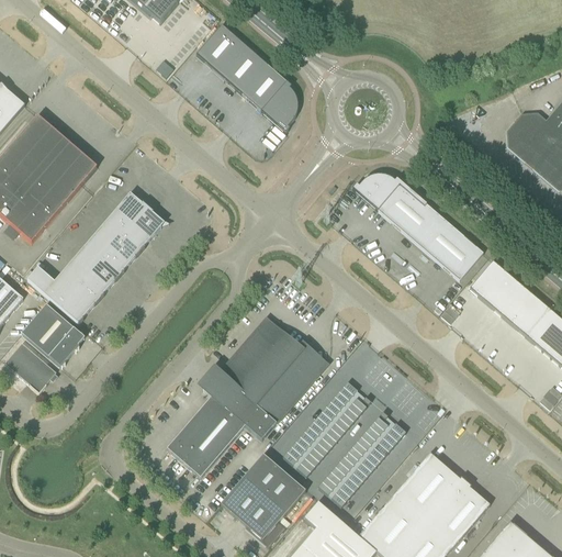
[(133,0),(160,23),(180,0),(133,0)]
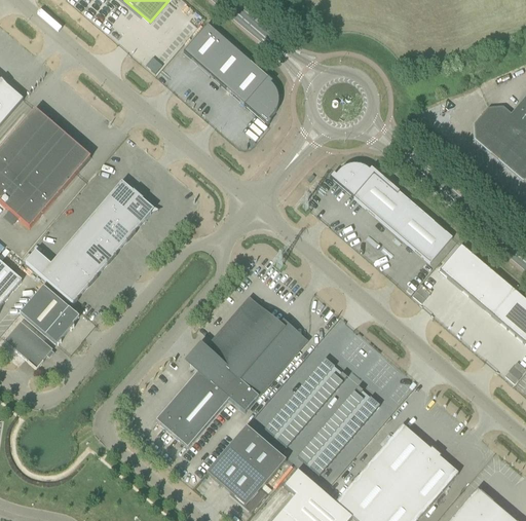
[(271,80),(269,79),(271,77),(208,22),(184,49),(243,103),(267,123),(269,120),(267,119),(269,118),(270,117),(271,116),(272,115),(273,113),(274,112),(275,110),(276,109),(277,108),(277,107),(277,105),(278,104),(278,102),(278,100),(278,98),(278,96),(278,95),(278,94),(277,91),(277,90),(276,87),(275,85),(274,84),(273,83),(272,81),(271,80)]
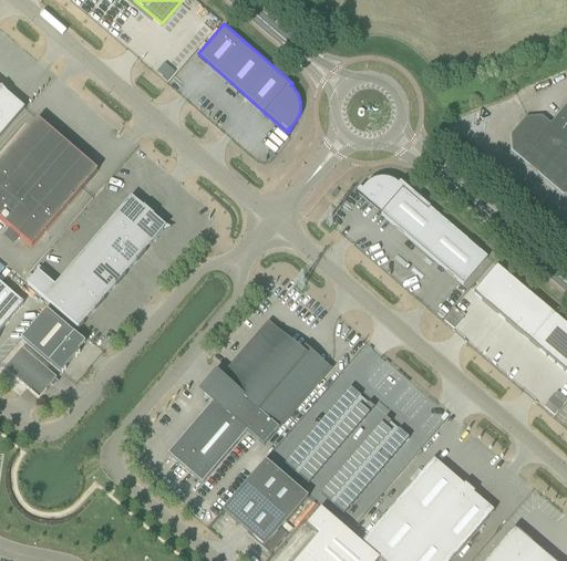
[(0,83),(0,133),(26,104),(0,83)]
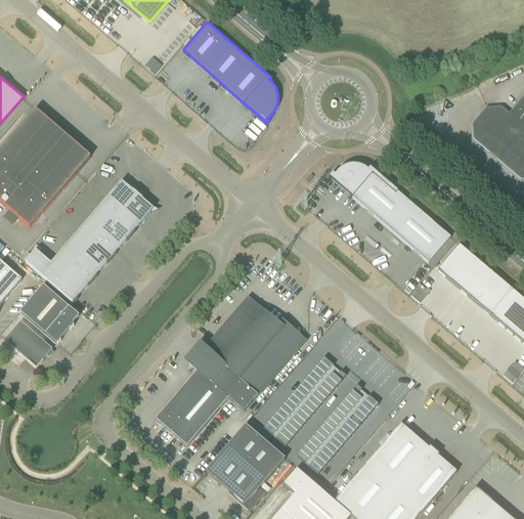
[(523,92),(509,111),(501,104),(486,105),(473,121),(474,136),(521,176),(523,175),(523,92)]
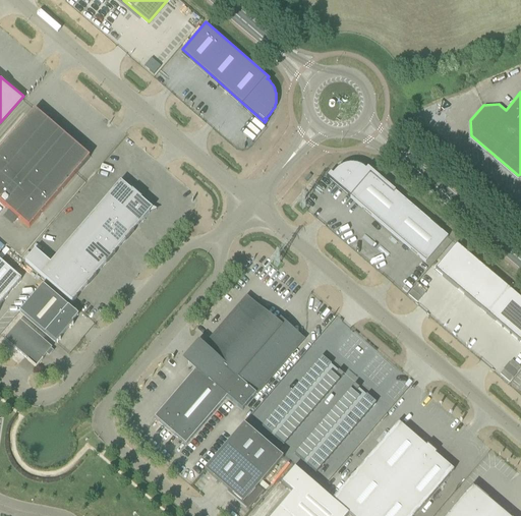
[(0,147),(0,198),(30,224),(75,170),(90,154),(35,106),(0,147)]
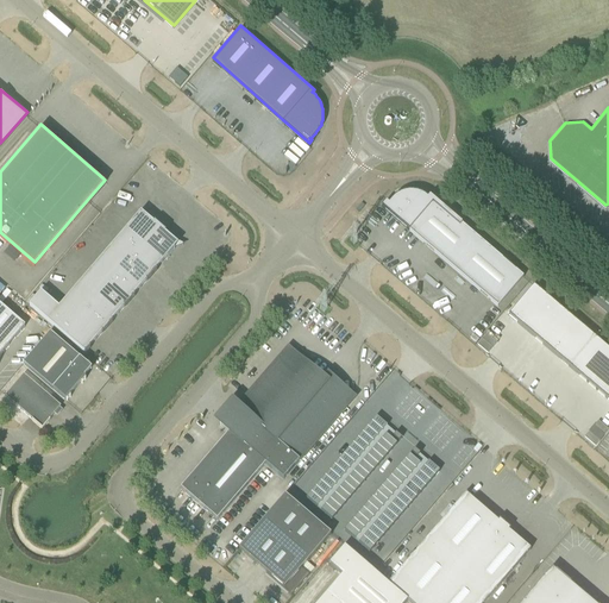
[(428,194),(425,192),(422,190),(420,189),(418,188),(415,188),(413,188),(409,188),(408,188),(406,188),(405,189),(402,189),(400,190),(397,192),(395,193),(394,194),(391,196),(390,199),(389,200),(387,198),(382,203),(498,302),(523,272),(429,192),(428,194)]
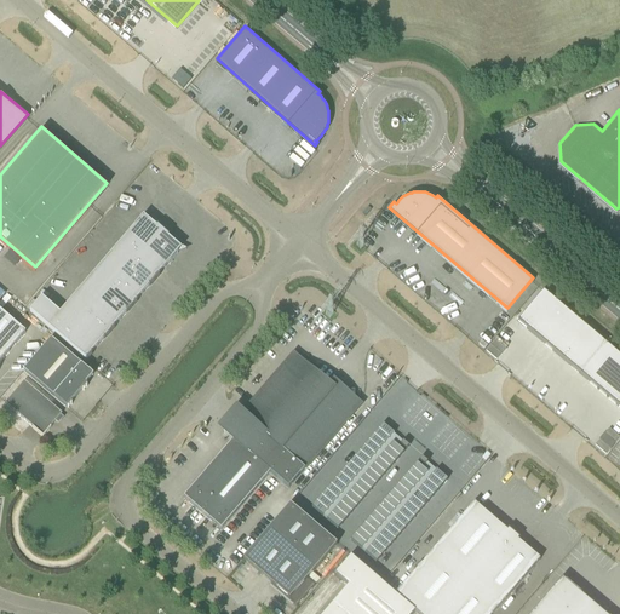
[(92,350),(91,349),(104,334),(105,336),(127,309),(137,297),(149,282),(150,282),(160,271),(159,270),(178,248),(189,245),(172,236),(168,233),(170,233),(158,222),(156,223),(144,212),(61,309),(42,293),(30,307),(56,330),(86,355),(87,355),(92,350)]
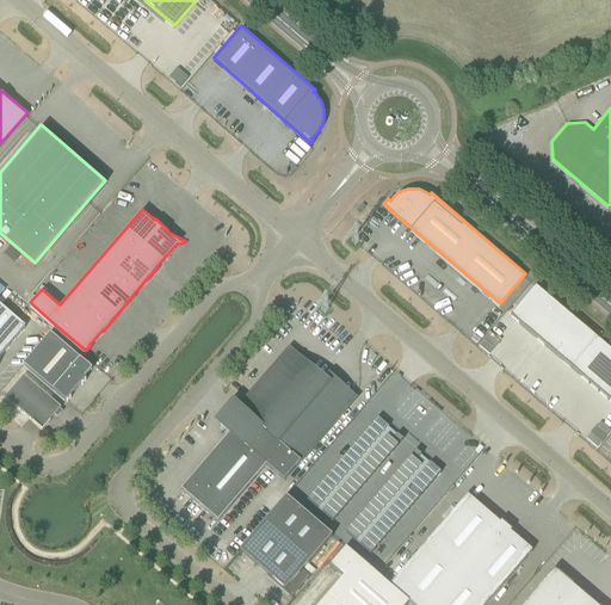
[(572,363),(596,333),(536,282),(511,312),(572,363)]
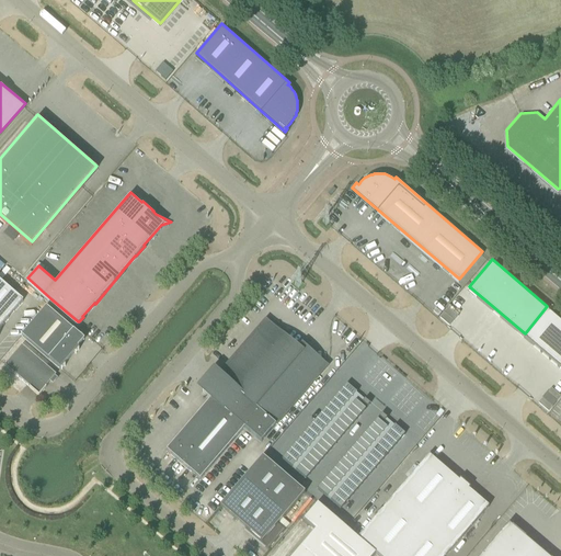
[(0,322),(23,296),(0,275),(0,322)]
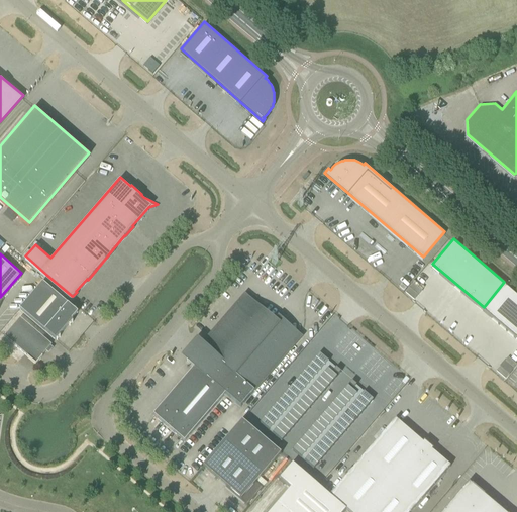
[(78,309),(42,279),(20,305),(56,336),(57,335),(57,336),(61,332),(60,332),(69,321),(70,321),(73,318),(72,317),(73,317),(72,316),(78,309)]
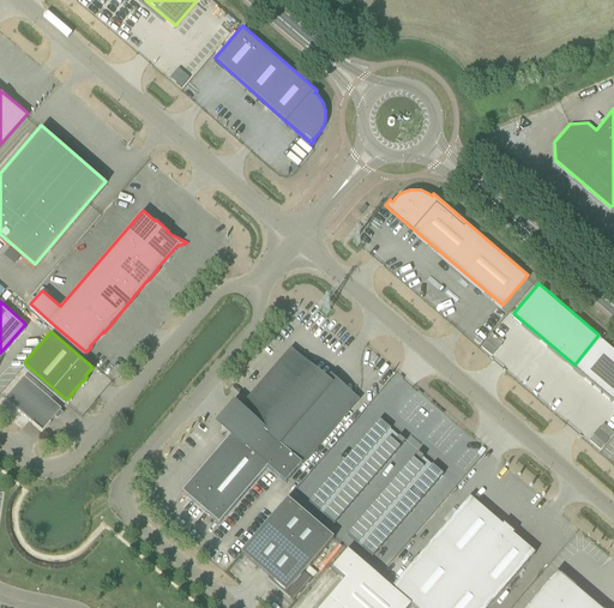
[(613,348),(599,335),(575,365),(613,398),(613,348)]
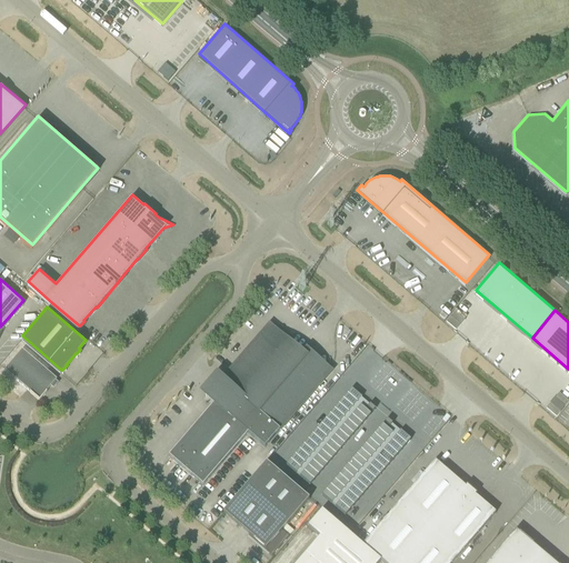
[(265,443),(272,435),(331,367),(308,348),(305,352),(271,323),(225,378),(221,374),(206,392),(213,400),(169,452),(170,453),(203,482),(248,429),(265,443)]
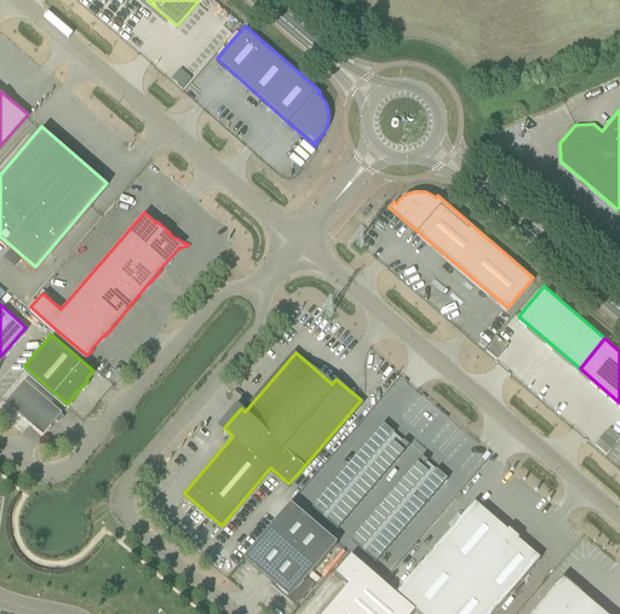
[(24,377),(6,399),(34,423),(33,424),(44,432),(51,423),(62,408),(24,377)]
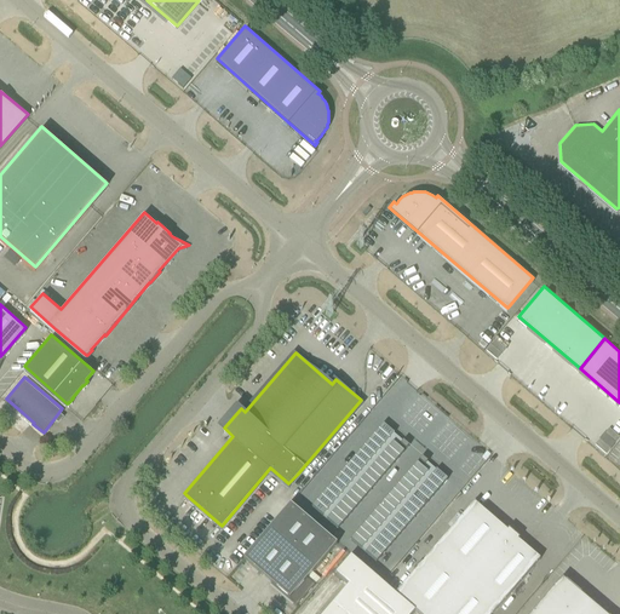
[(313,503),(338,524),(405,447),(401,445),(406,440),(384,420),(313,503)]
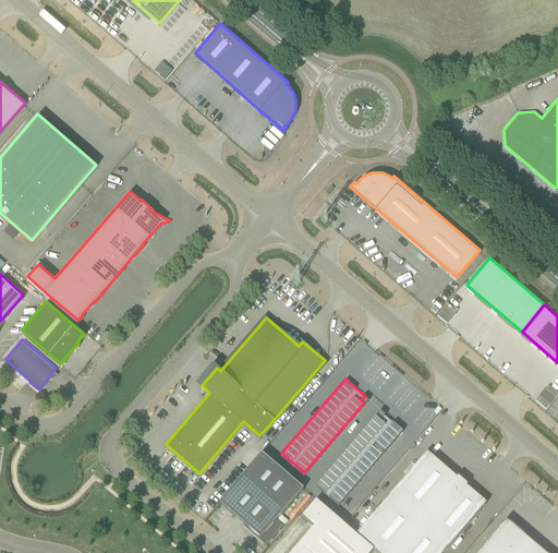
[(375,413),(316,482),(339,502),(403,428),(383,410),(378,416),(375,413)]
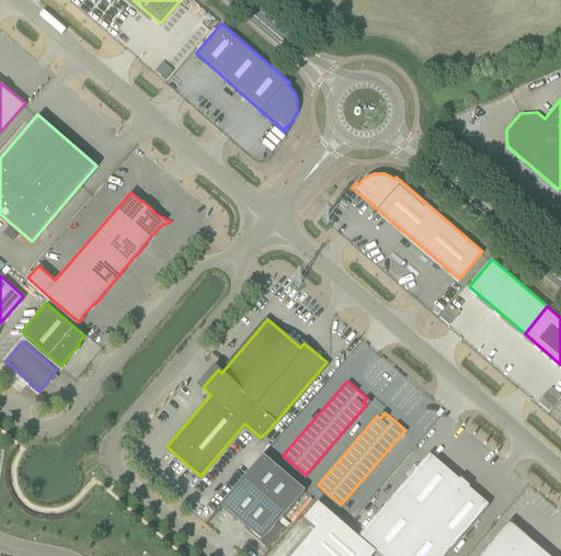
[(443,555),(483,509),(489,502),(469,486),(470,484),(460,475),(459,477),(430,451),(428,453),(382,506),(375,512),(376,513),(358,534),(376,549),(380,554),(382,555),(443,555)]
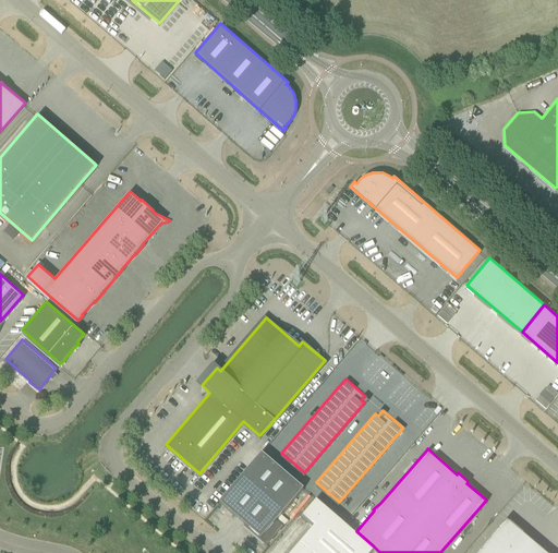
[(261,536),(265,539),(264,540),(267,542),(283,524),(276,517),(303,487),(262,451),(219,500),(261,536)]
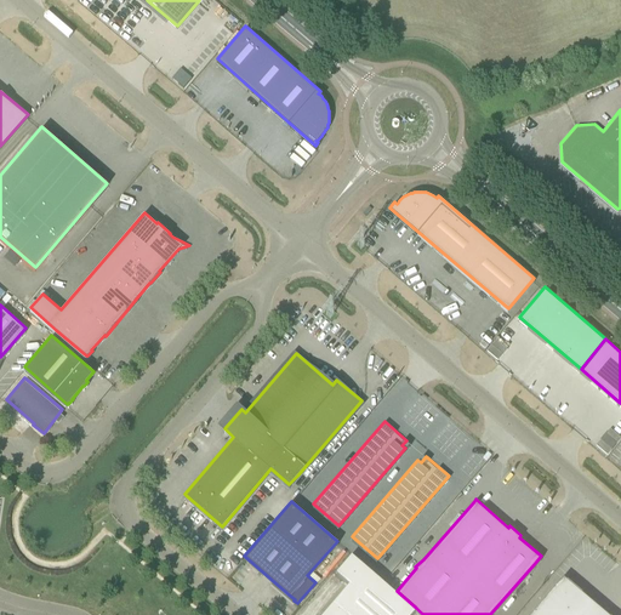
[(409,614),(416,608),(397,591),(382,579),(352,553),(336,571),(348,582),(332,602),(335,603),(323,614),(409,614)]
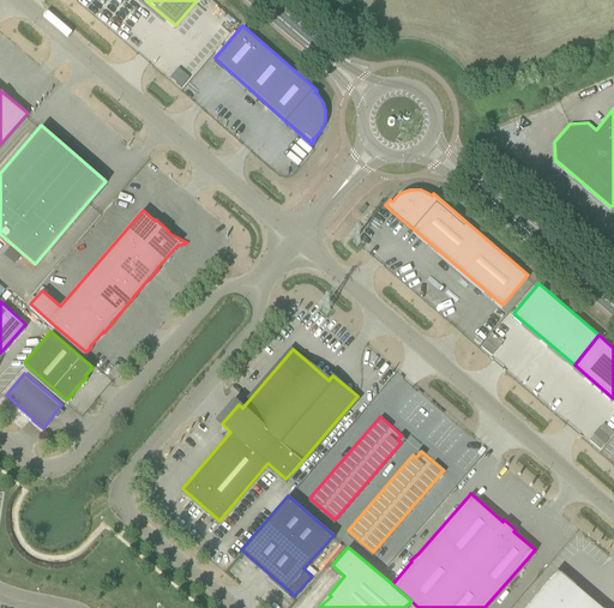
[(602,607),(557,569),(551,576),(523,607),(602,607)]
